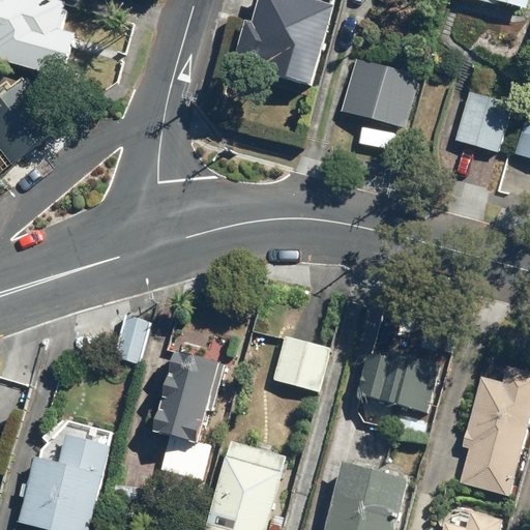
[(66,7),(40,0),(0,0),(0,60),(65,80),(77,39),(59,35),(66,7)]
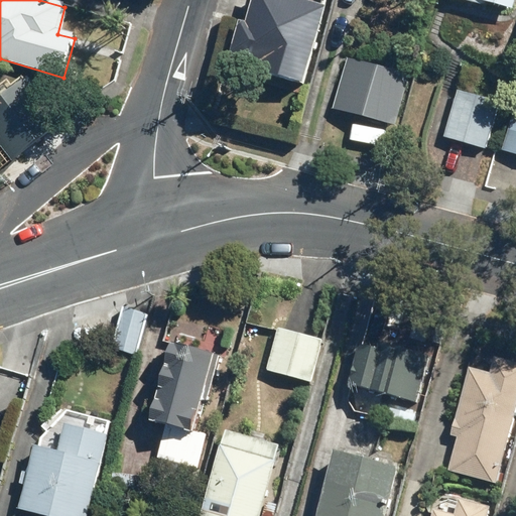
[(238,60),(302,81),(327,6),(307,0),(252,0),(246,19),(242,18),(232,49),(240,52),(238,60)]
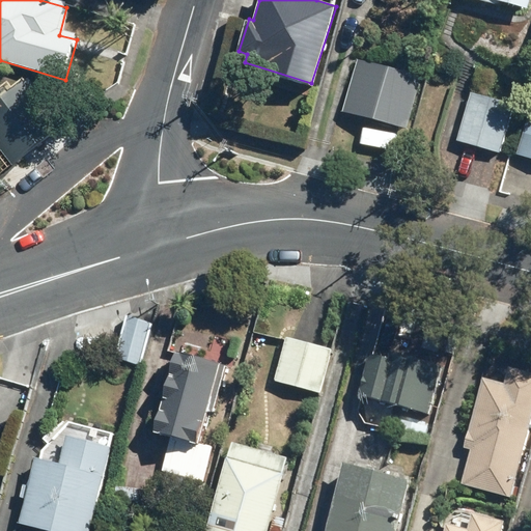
[(506,1),(530,8),(530,0),(483,0),(505,6),(506,1)]
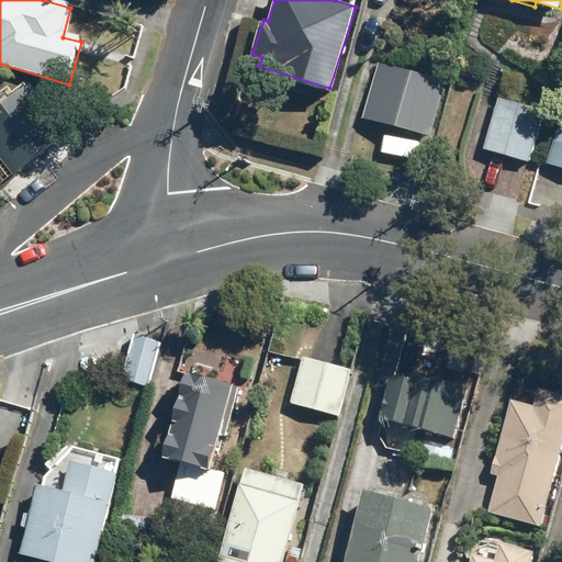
[(437,127),(448,85),(402,71),(390,114),(437,127)]
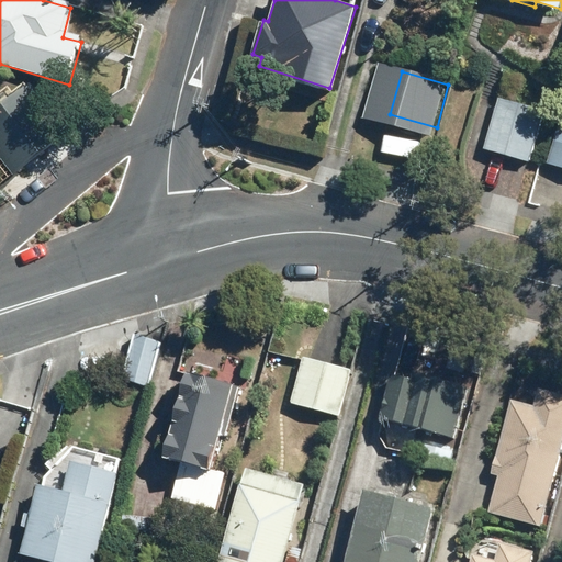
[(484,148),(530,161),(546,109),(499,96),(484,148)]
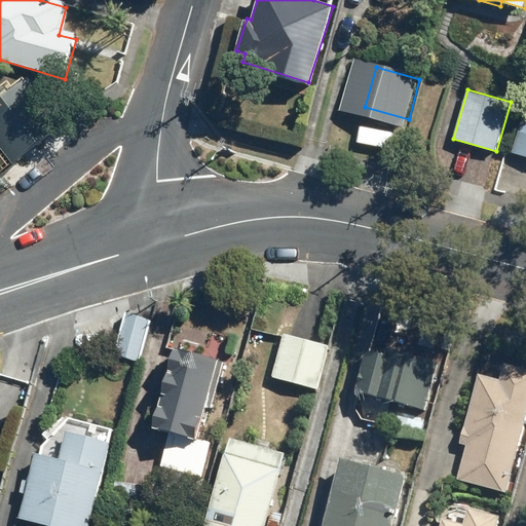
[(512,151),(525,155),(525,111),(524,111),(512,151)]
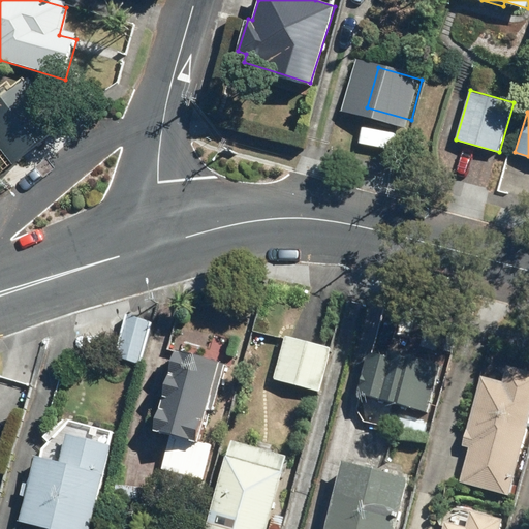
[(115,356),(138,364),(151,321),(127,314),(115,356)]
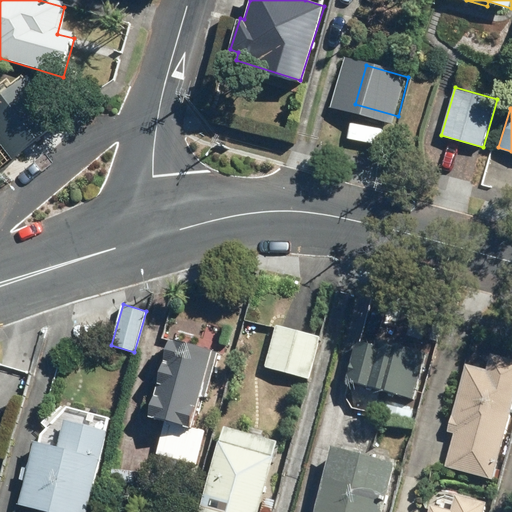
[(277,323),(265,367),(308,378),(321,335),(277,323)]
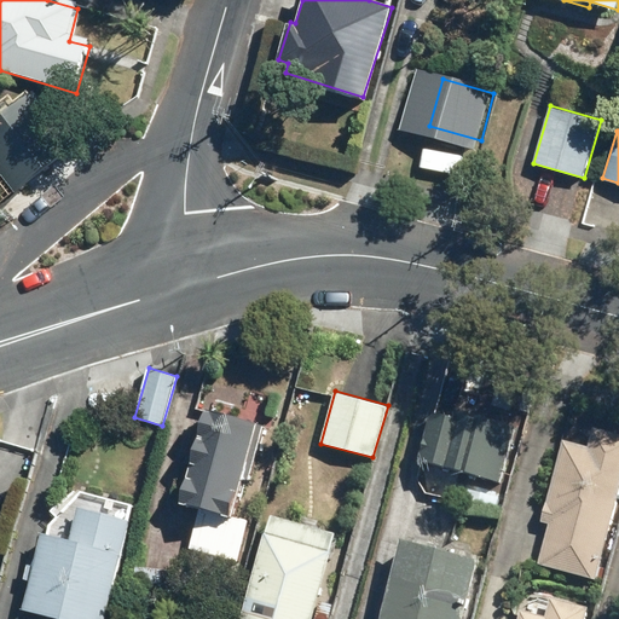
[(420,460),(501,481),(515,427),(455,411),(455,415),(433,409),(420,460)]
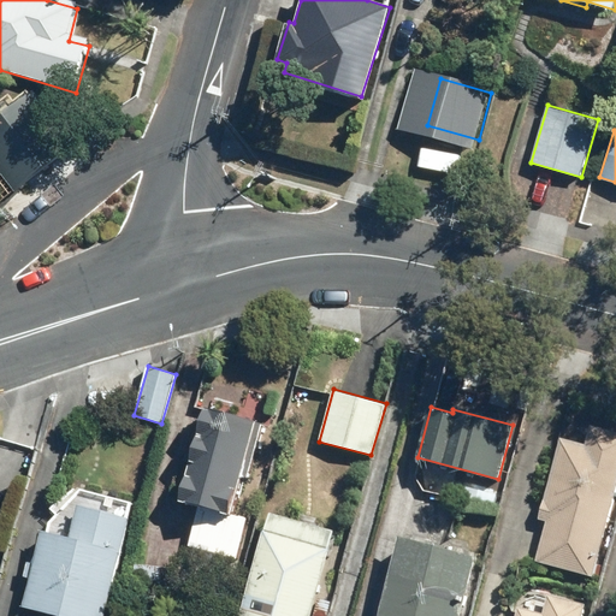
[(209,408),(184,501),(205,507),(194,546),(237,558),(249,519),(234,514),(243,478),(250,479),(265,424),(209,408)]
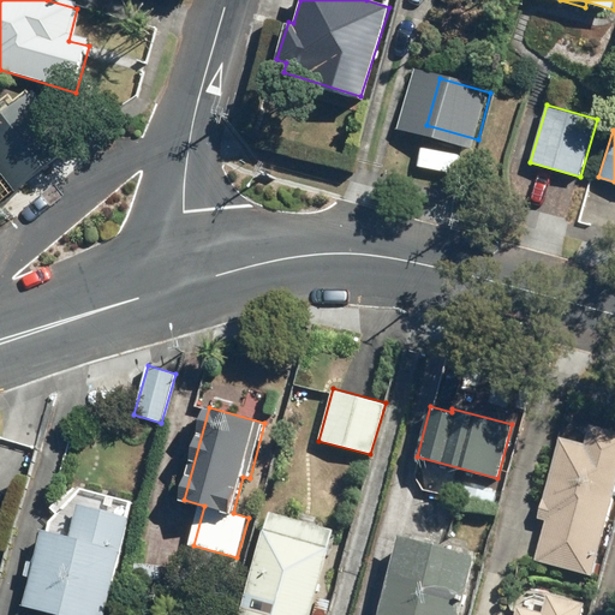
[(535,561),(592,577),(614,491),(614,430),(590,424),(584,445),(561,437),(538,517),(545,518),(535,561)]
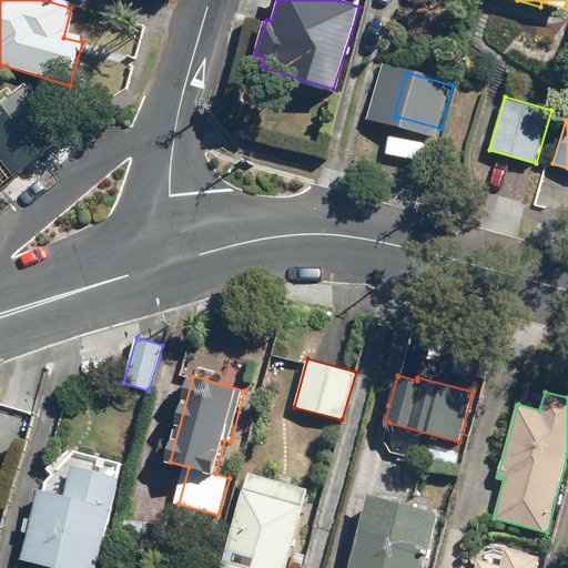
[(9,393),(0,424),(0,443),(22,449),(36,399),(9,393)]
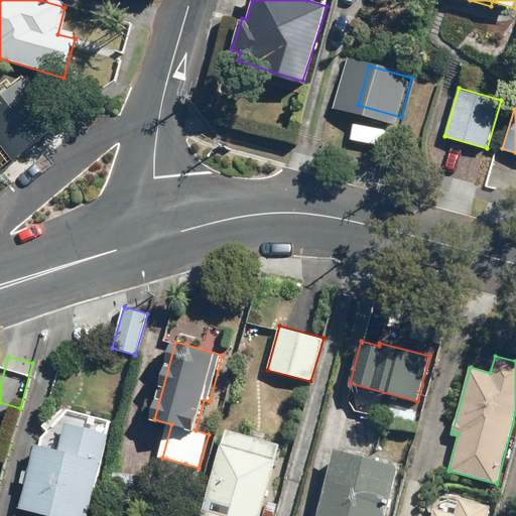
[(86,515),(108,434),(66,422),(58,449),(34,443),(17,507),(47,515),(86,515)]
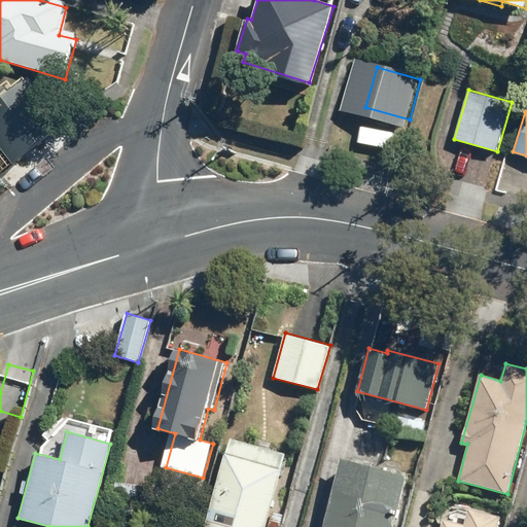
[(230,437),(204,526),(264,526),(285,452),(230,437)]
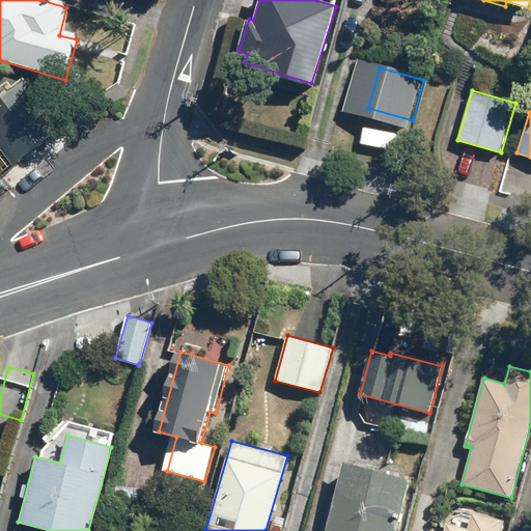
[(346,460),(326,530),(394,530),(410,478),(346,460)]
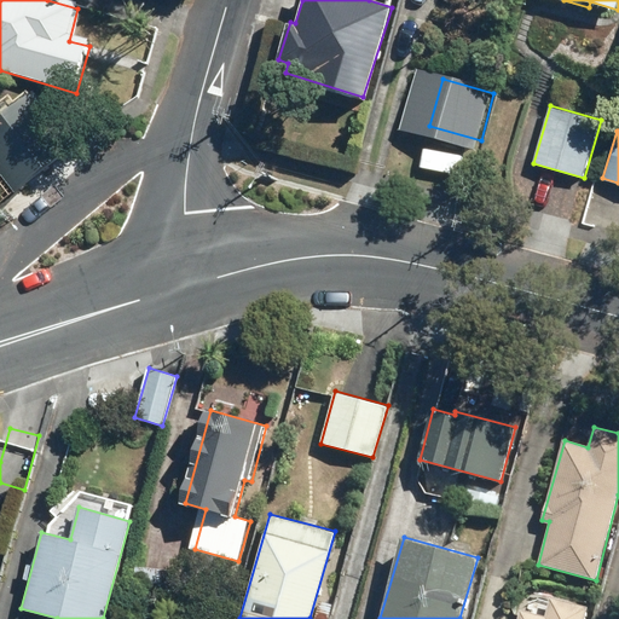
[(584,618),(589,607),(550,596),(545,615),(521,609),(518,618),(584,618)]
